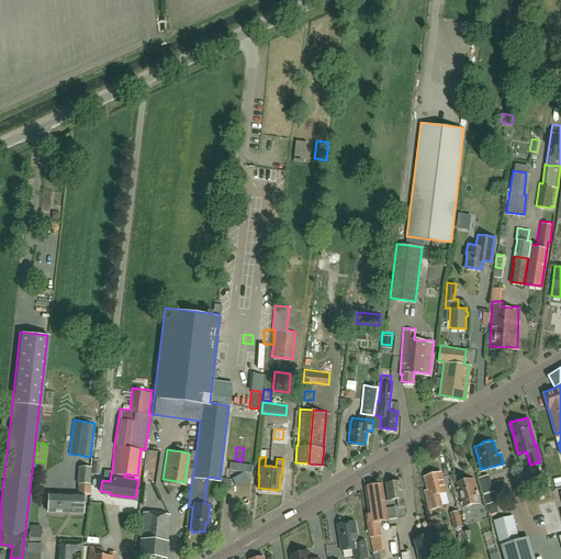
[(103,461),(92,460),(91,460),(90,471),(102,473),(103,461)]
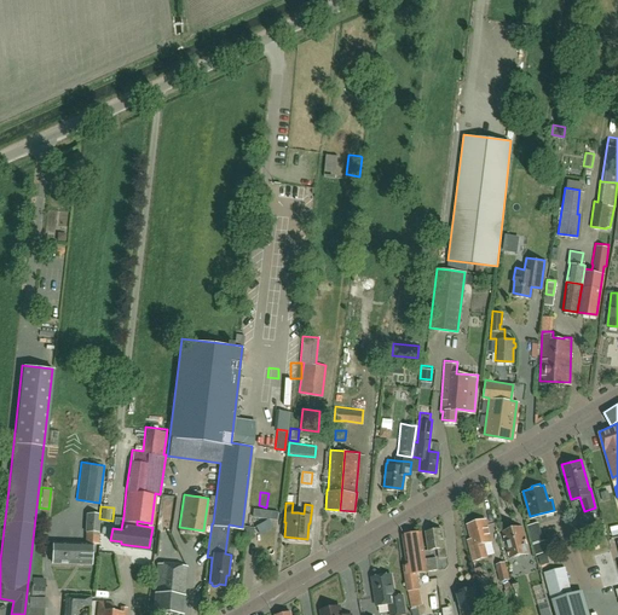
[(52,561),(91,562),(91,541),(97,541),(98,529),(99,512),(86,511),(85,529),(86,529),(85,540),(52,539),(52,561)]
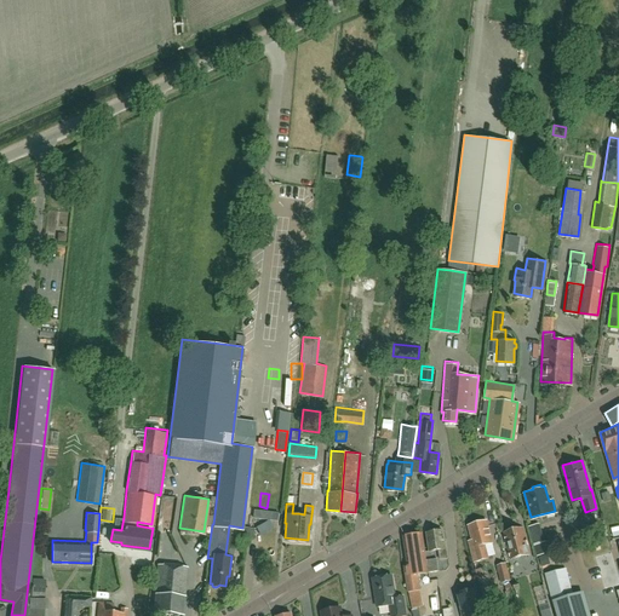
[(492,540),(486,518),(466,523),(473,545),(469,546),(473,560),(488,556),(485,542),(492,540)]
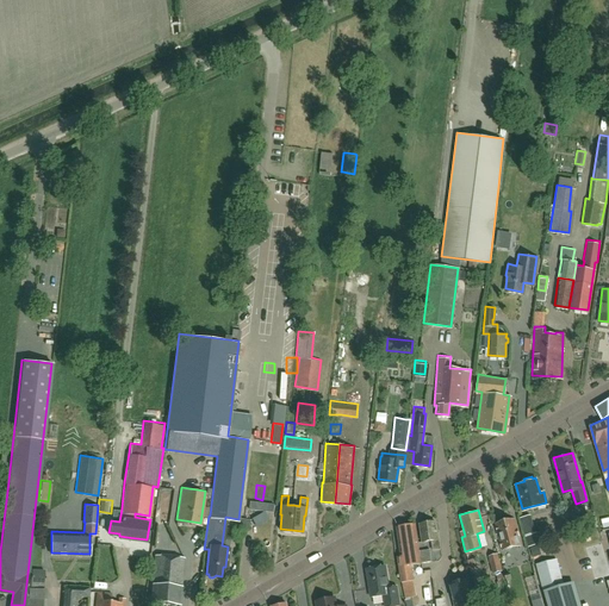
[(523,516),(529,535),(541,531),(535,512),(523,516)]
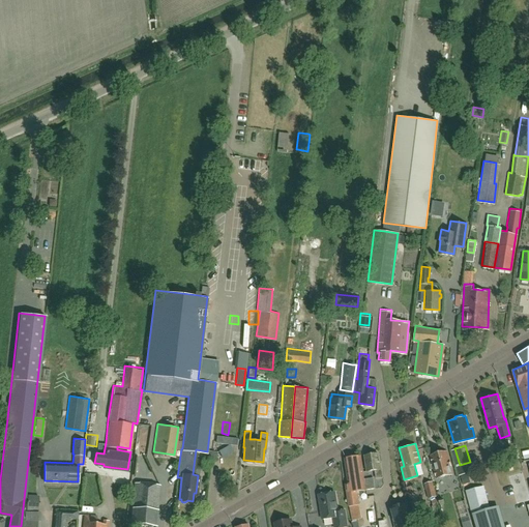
[(225,449),(226,456),(236,452),(235,447),(225,449)]
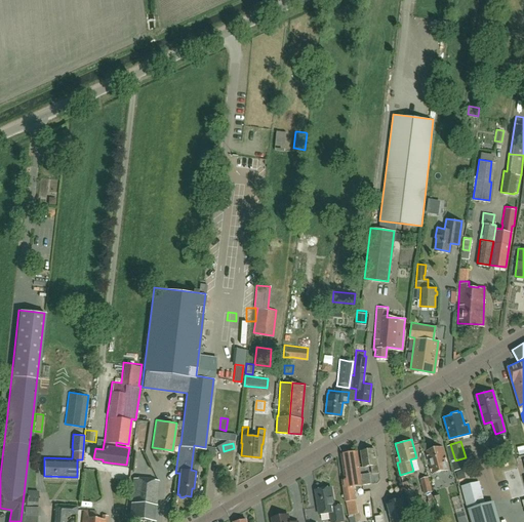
[(426,449),(432,471),(447,467),(442,445),(426,449)]
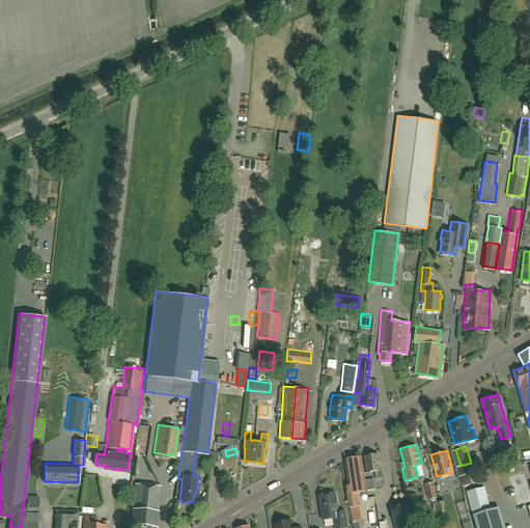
[(380,461),(378,452),(371,453),(371,452),(366,453),(364,454),(366,470),(374,469),(375,477),(383,476),(380,461)]
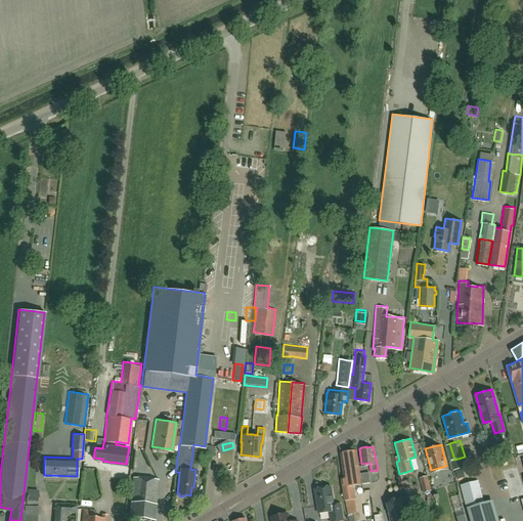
[(355,449),(340,451),(344,476),(340,477),(344,498),(345,498),(347,512),(352,511),(354,511),(352,497),(354,496),(352,483),(360,482),(358,471),(355,449)]
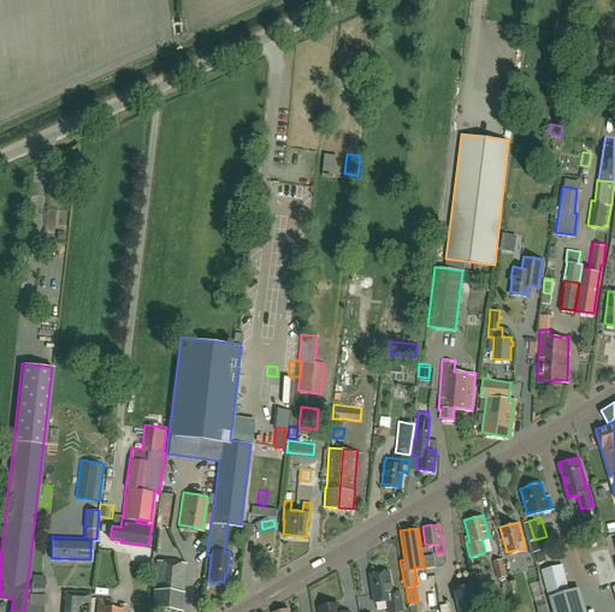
[(421,553),(424,566),(435,564),(433,552),(421,553)]
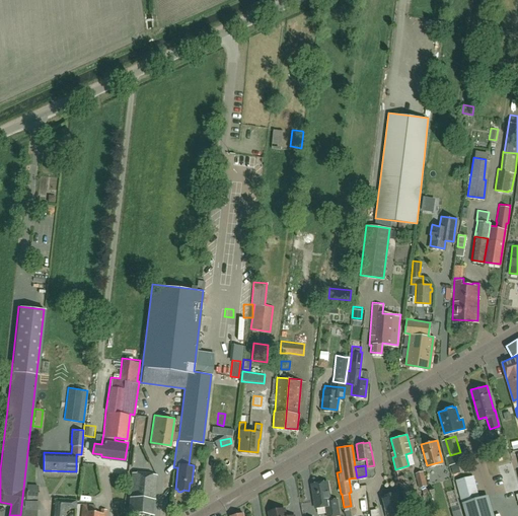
[(422,469),(415,471),(419,487),(426,484),(422,469)]
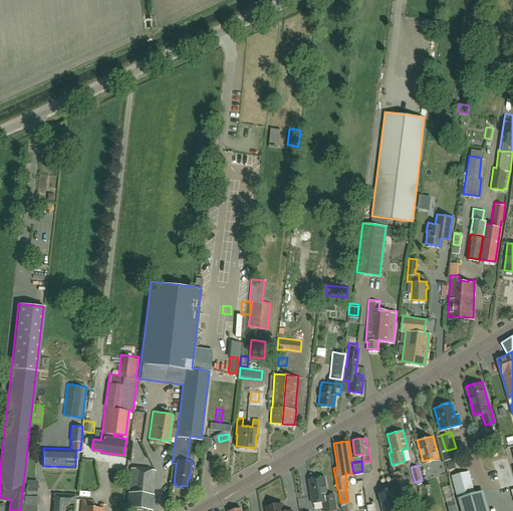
[(130,467),(126,506),(151,508),(155,469),(145,468),(130,467)]
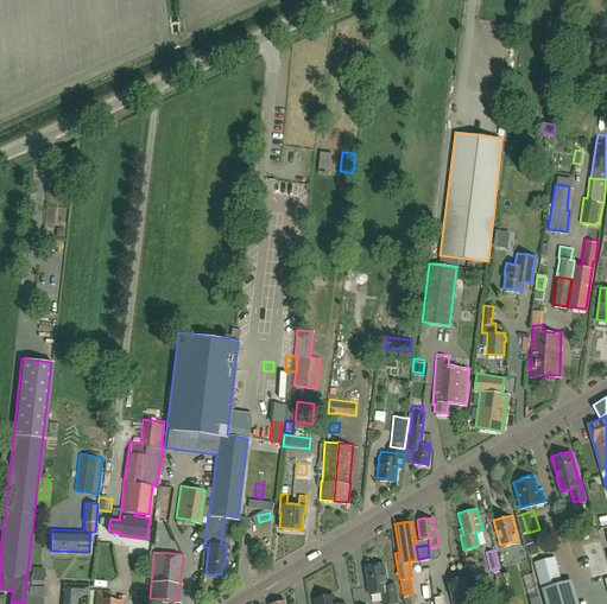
[(554,555),(533,560),(541,585),(561,580),(554,555)]
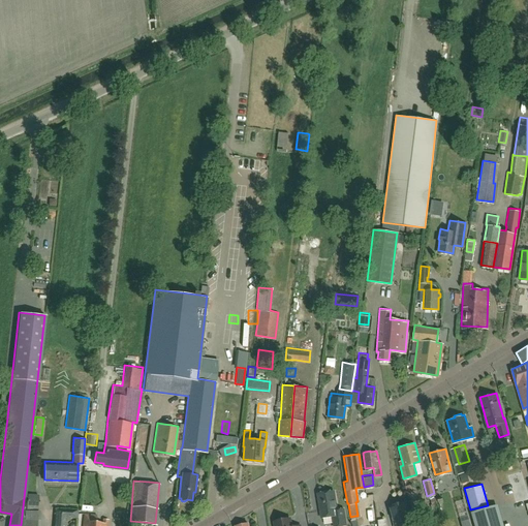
[(460,500),(467,498),(464,485),(457,487),(460,500)]
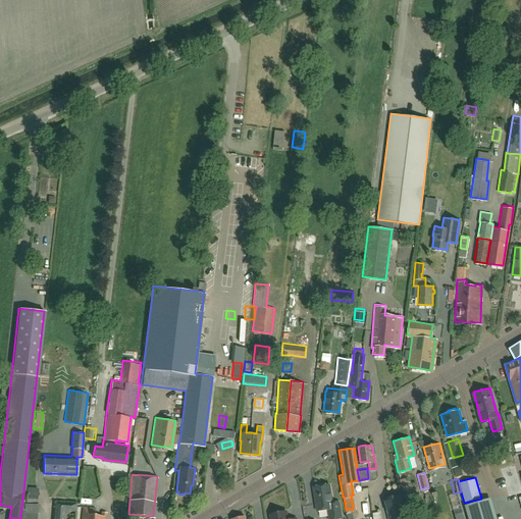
[(341,516),(339,500),(331,502),(328,483),(312,485),(316,510),(326,508),(328,518),(341,516)]
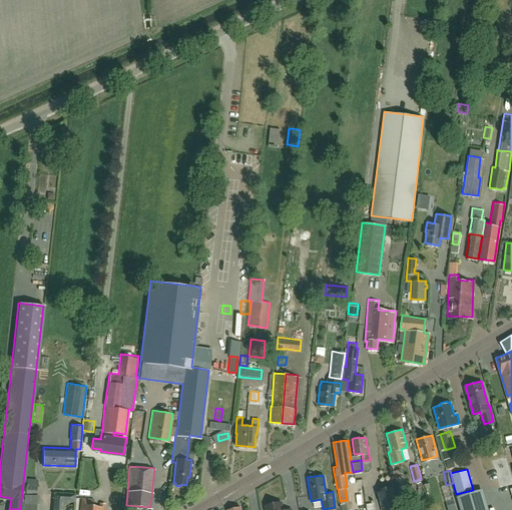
[(22,509),(32,509),(36,509),(36,502),(38,502),(38,494),(36,494),(36,478),(25,477),(25,493),(23,493),(23,501),(22,509)]
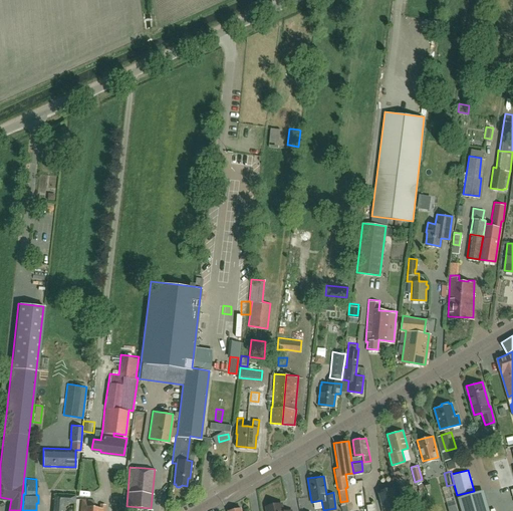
[(364,486),(355,487),(356,510),(365,510),(364,486)]
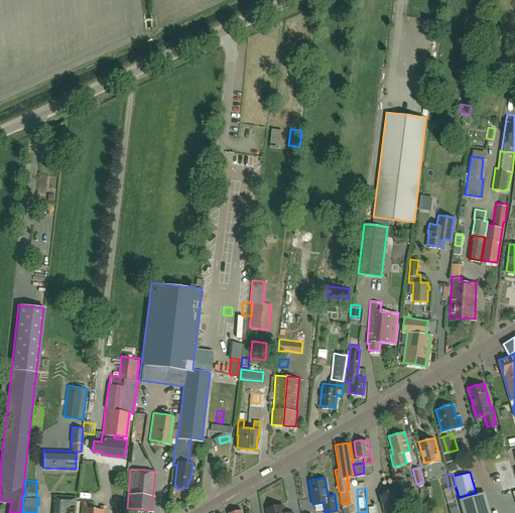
[(394,488),(380,492),(385,512),(387,512),(400,510),(394,488)]
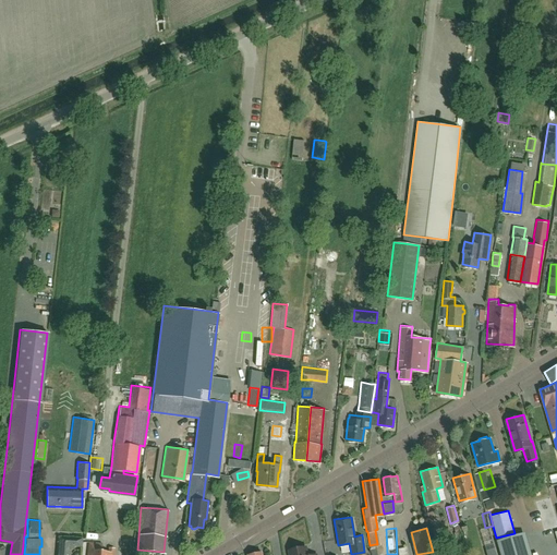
[(444,530),(433,533),(436,544),(447,541),(444,530)]
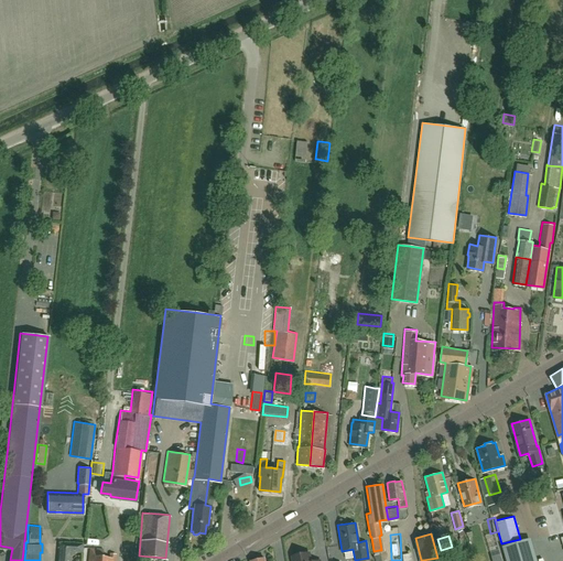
[(524,538),(502,545),(507,560),(536,560),(536,559),(531,560),(524,538)]
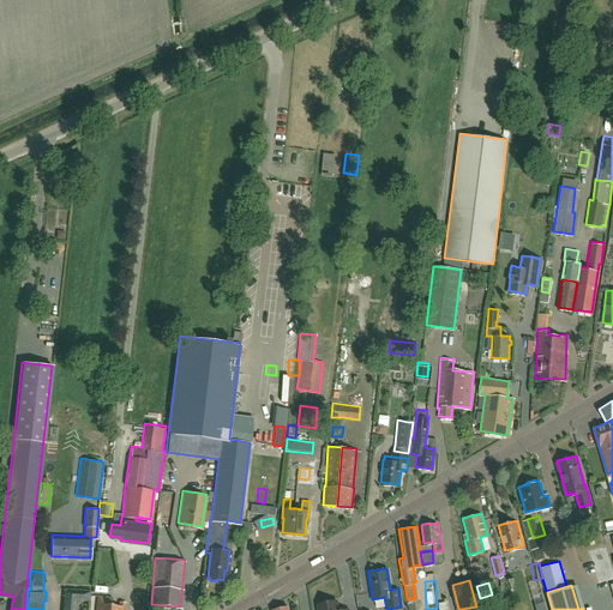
[(76,609),(77,598),(89,599),(90,590),(64,589),(61,609),(76,609)]
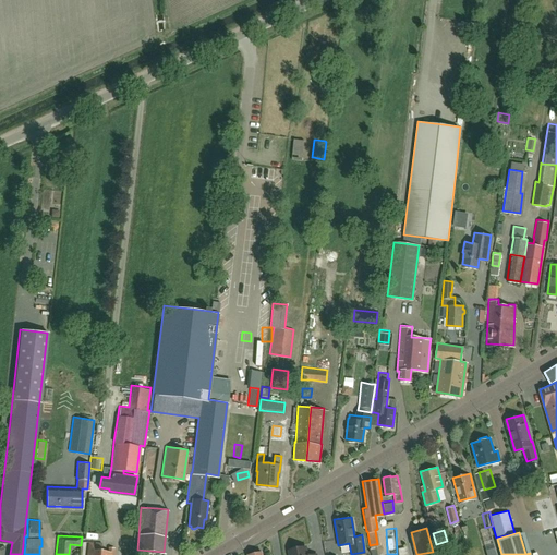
[(100,541),(87,540),(85,554),(111,554),(113,546),(107,545),(107,551),(100,550),(100,541)]
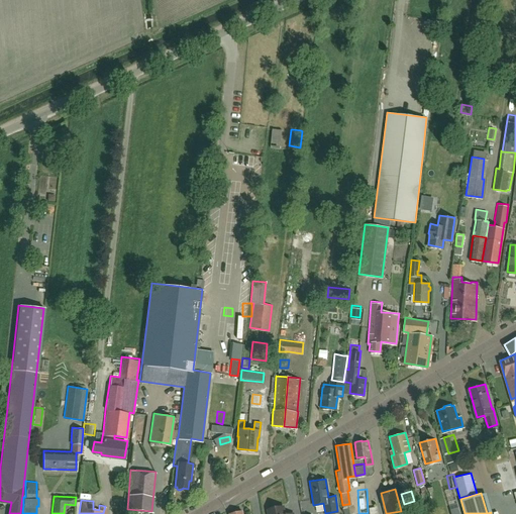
[(292,513),(292,512),(284,513),(283,505),(281,506),(280,504),(275,506),(274,507),(267,508),(268,513),(292,513)]
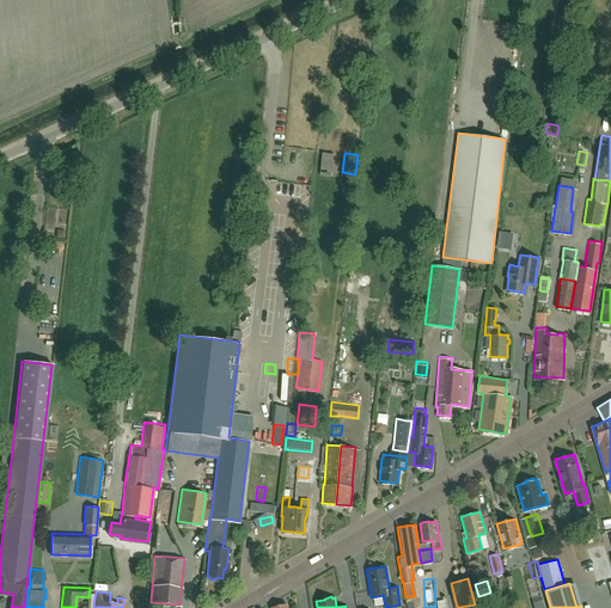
[(437,599),(437,607),(447,607),(445,597),(437,599)]
